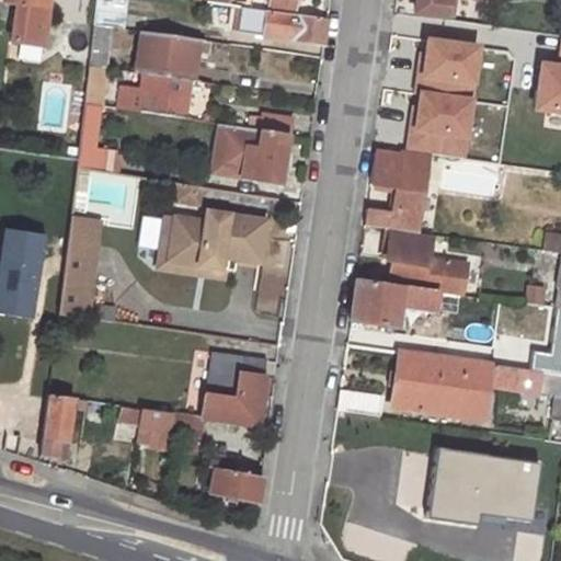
[(1,0),(1,3),(15,4),(13,23),(46,27),(48,0),(1,0)]
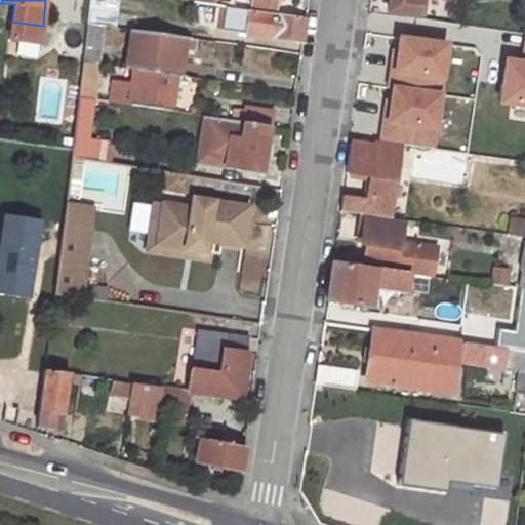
[(90,0),(87,26),(104,28),(110,29),(114,0),(90,0)]
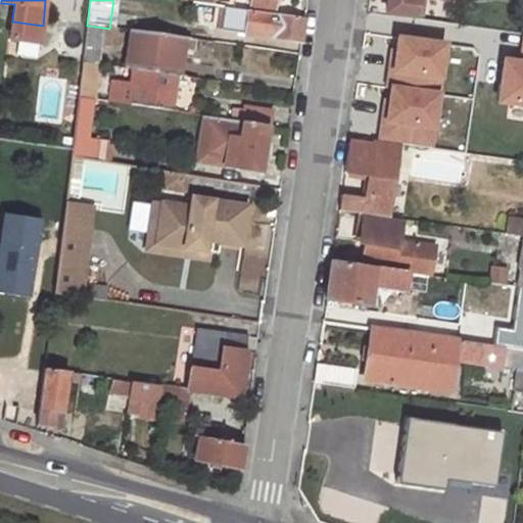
[(277,0),(249,0),(249,7),(276,11),(277,0)]
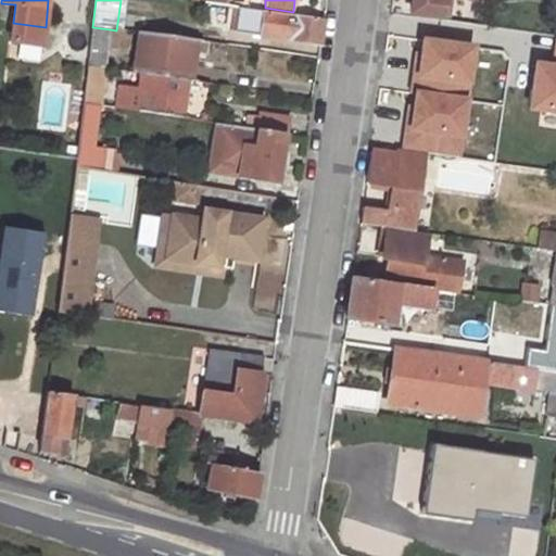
[(412,0),(411,11),(449,17),(450,0),(412,0)]
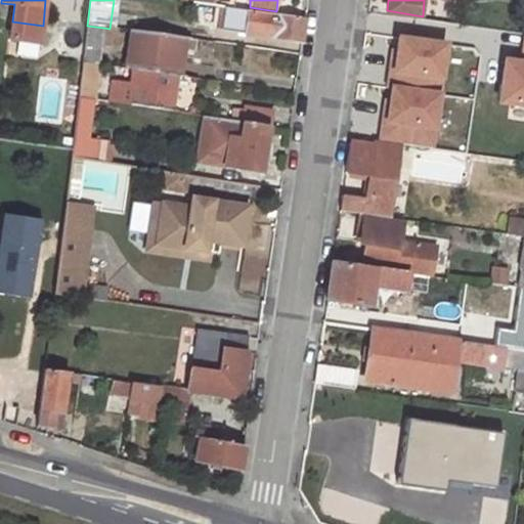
[(220,32),(302,43),(304,32),(305,18),(223,7),(220,32)]
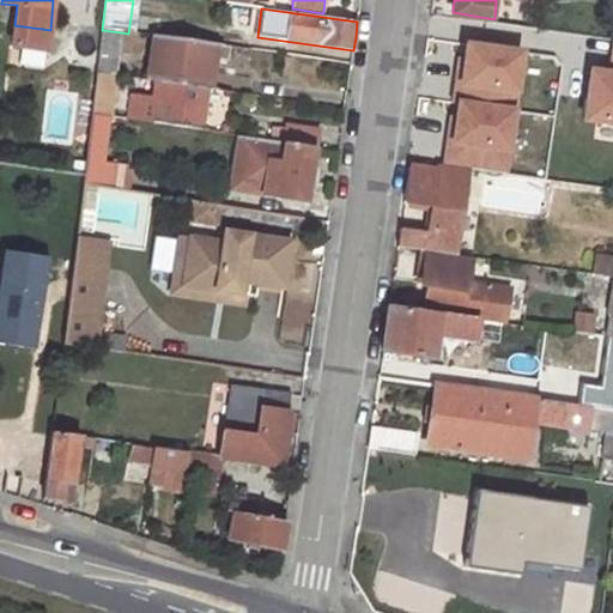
[(444,77),(451,77),(450,87),(480,91),(481,83),(528,90),(536,29),(490,23),(485,52),(475,50),(479,34),(451,29),(448,50),(444,77)]
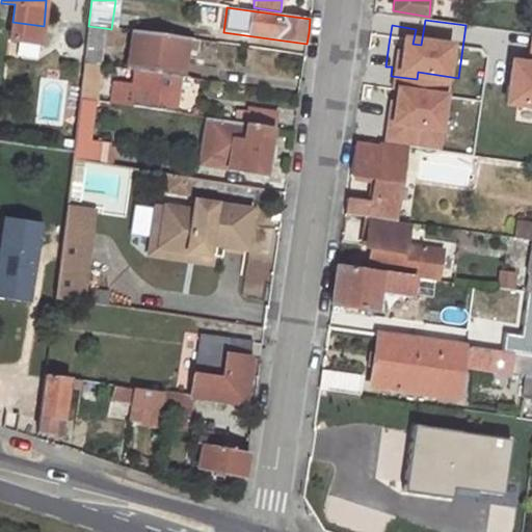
[(100,67),(101,67),(105,28),(88,26),(84,64),(100,67)]
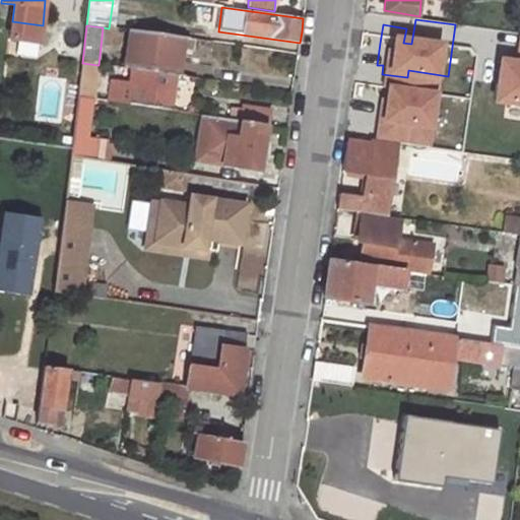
[(131,31),(126,69),(131,70),(175,76),(177,76),(182,39),(131,31)]
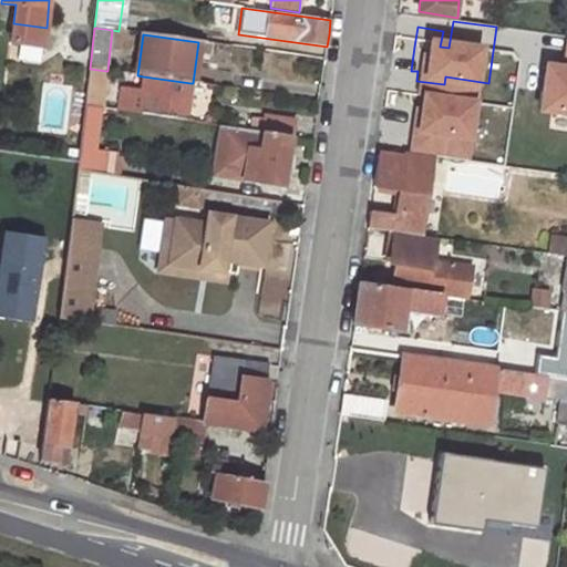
[(566,38),(562,66),(540,64),(534,115),(566,120),(566,38)]
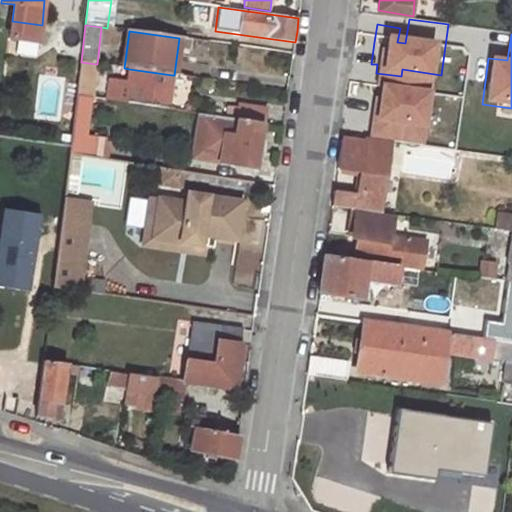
[(174,75),(179,75),(181,58),(183,38),(179,38),(174,75)]
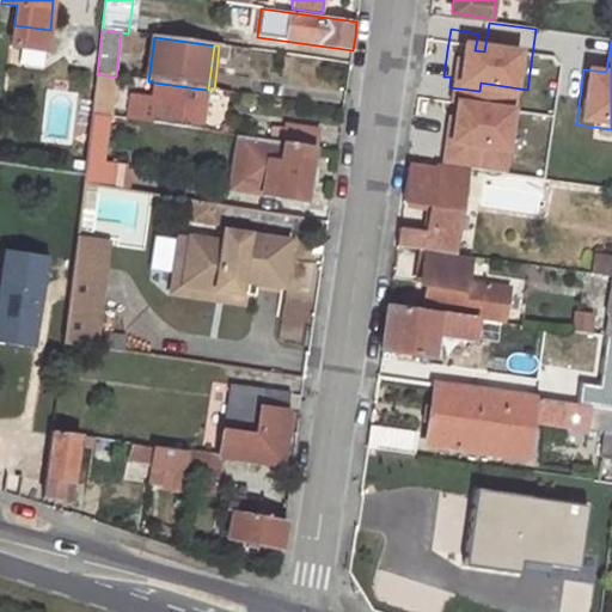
[(110,118),(115,77),(97,74),(92,115),(108,117),(110,118)]
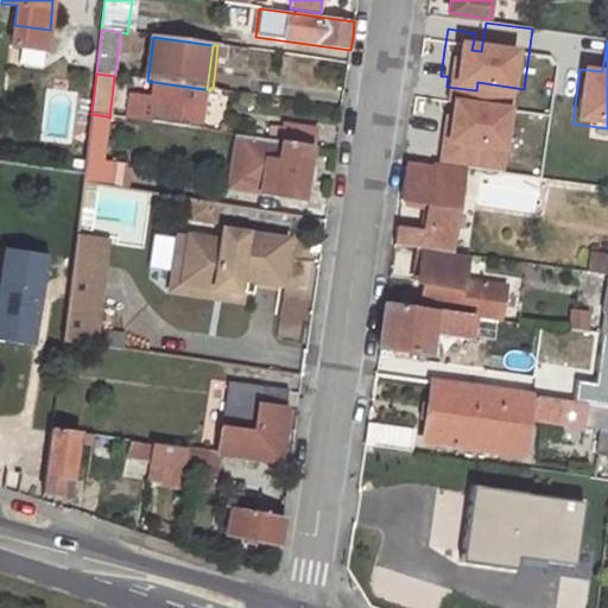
[(204,89),(153,82),(151,100),(150,106),(143,105),(140,121),(198,131),(202,107),(204,89)]
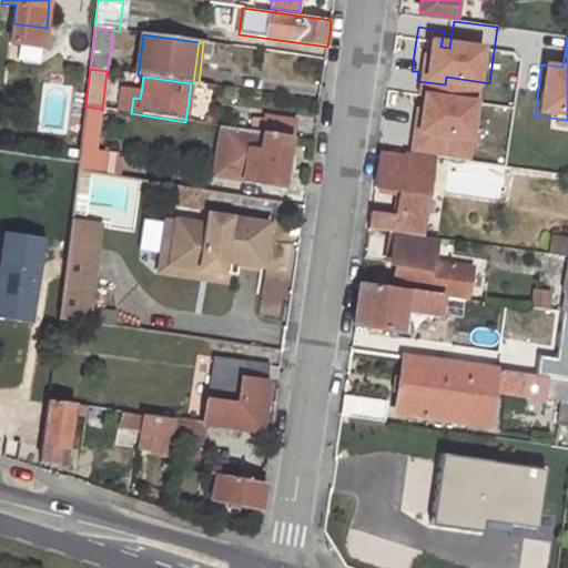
[(78,171),(103,175),(107,154),(95,153),(100,109),(85,107),(79,162),(78,171)]
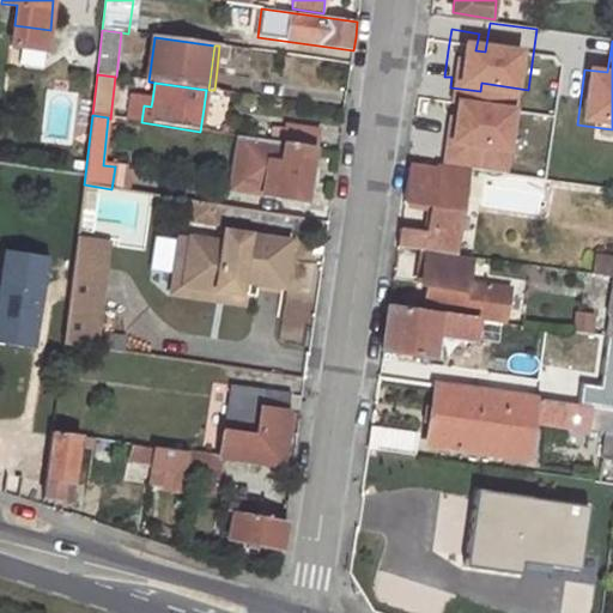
[(287,132),(285,145),(314,149),(316,149),(319,132),(287,128),(287,132)]
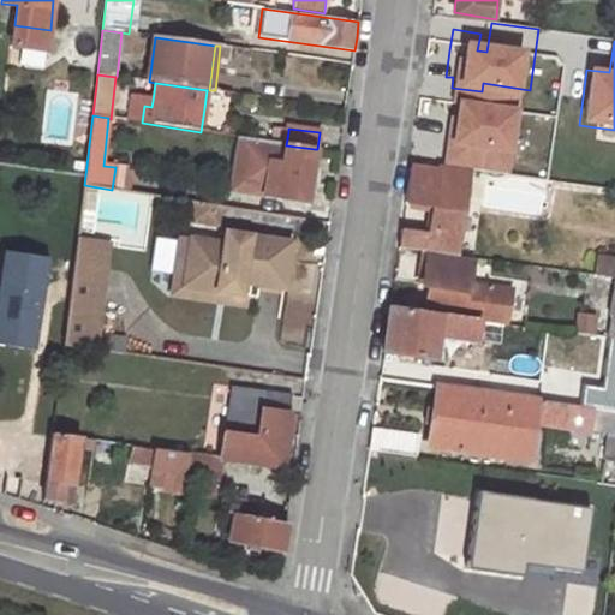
[(275,130),(273,143),(286,145),(288,132),(275,130)]
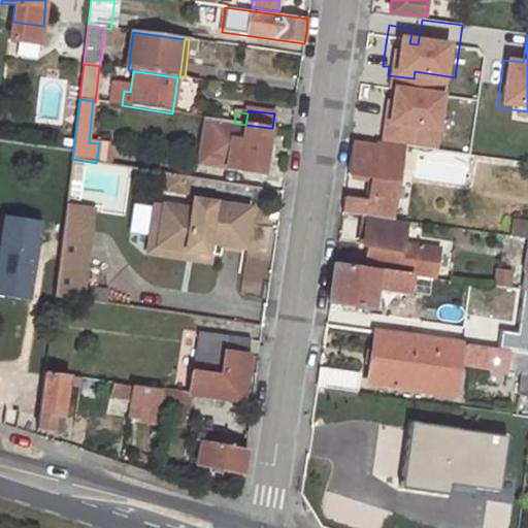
[(387,116),(383,142),(402,145),(428,150),(432,122),(387,116)]
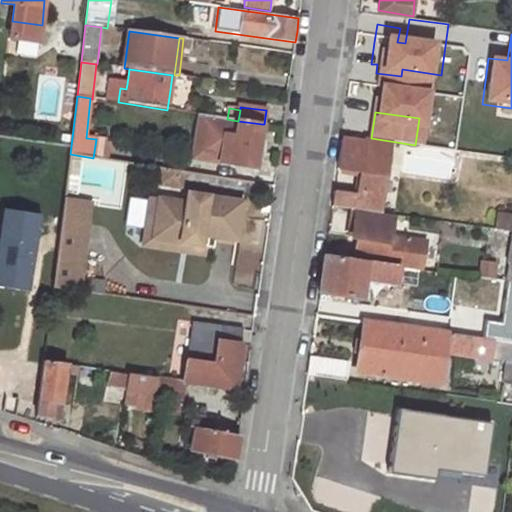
[(194,159),(203,160),(210,116),(200,115),(194,159)]
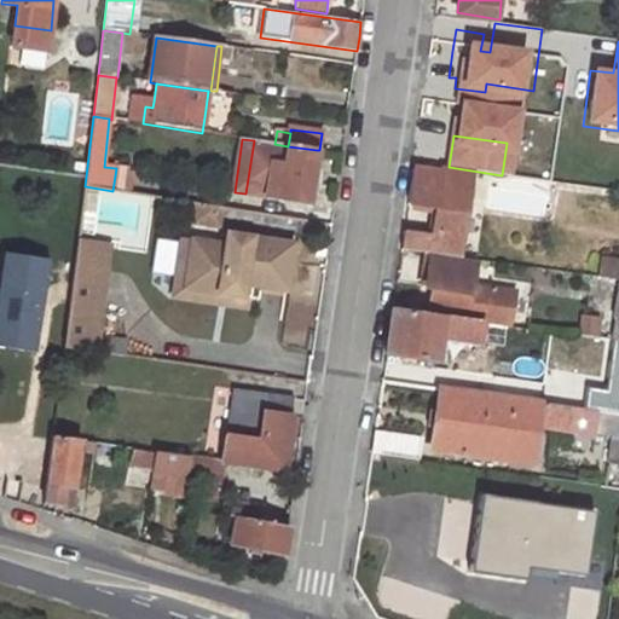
[(275,144),(254,140),(246,194),(310,203),(313,180),(317,150),(288,146),(275,144)]
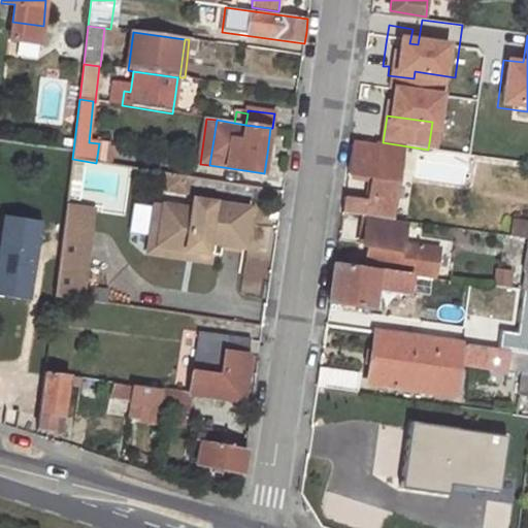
[(383,142),(378,142),(377,146),(352,143),(348,172),(373,176),(371,188),(369,201),(343,198),(341,211),(367,216),(392,220),(402,145),(383,142)]
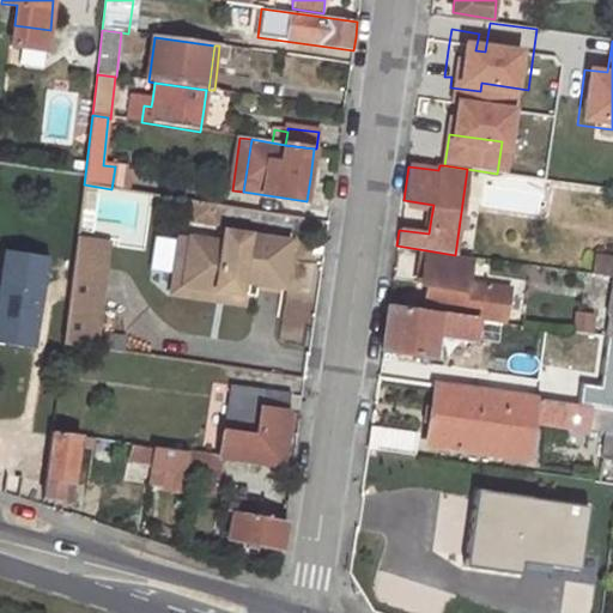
[(176,182),(174,199),(207,205),(210,187),(176,182)]
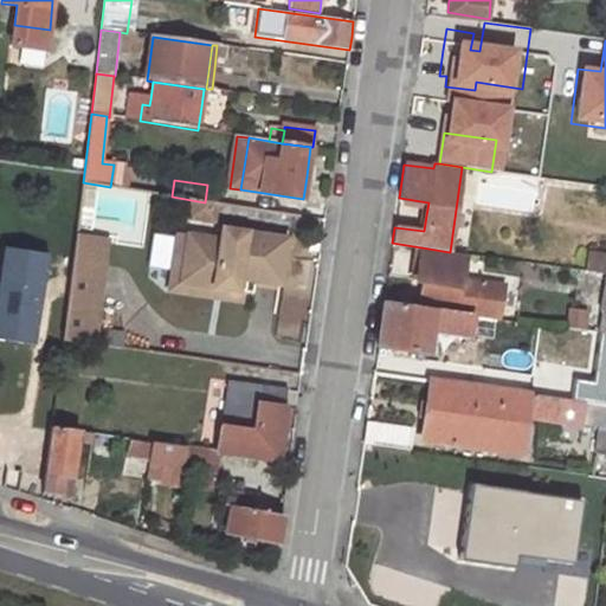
[(419,227),(420,208),(399,207),(398,226),(419,227)]
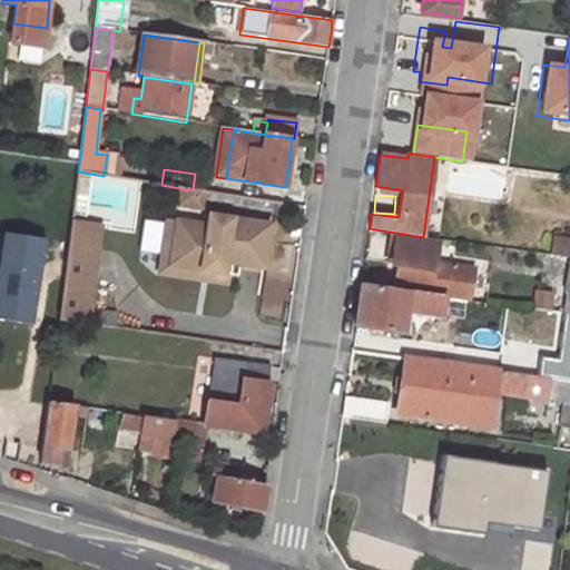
[(267,228),(206,218),(205,227),(266,237),(267,228)]
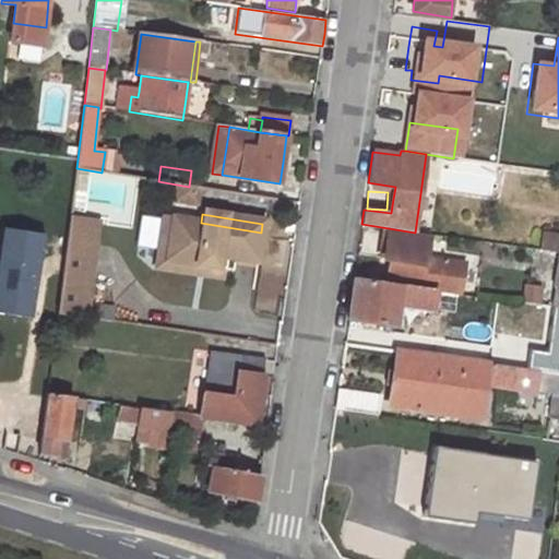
[(223,271),(164,261),(171,217),(162,215),(153,269),(221,281),(223,271)]
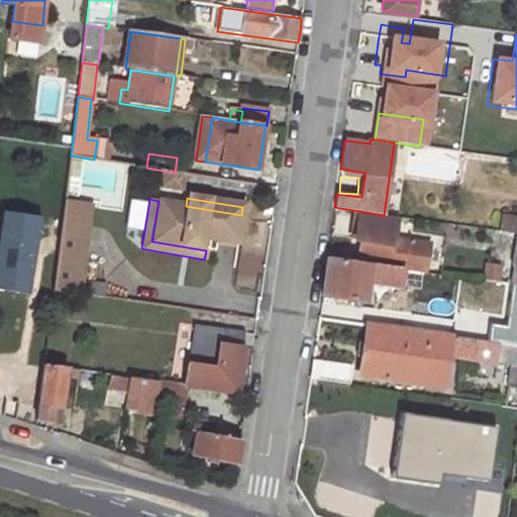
[(151,241),(206,250),(207,240),(236,245),(238,232),(241,215),(186,206),(159,201),(151,241)]
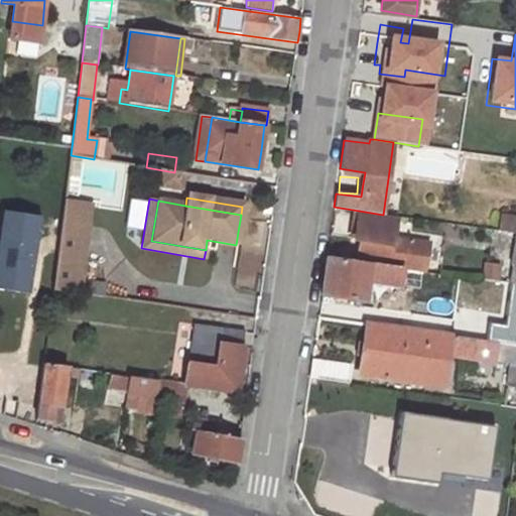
[(65,203),(52,289),(80,293),(81,285),(92,207),(65,203)]
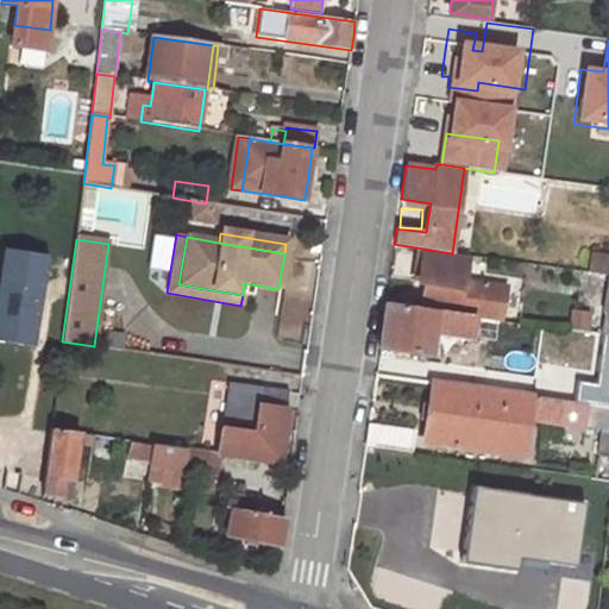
[(426,284),(422,308),(475,316),(501,320),(506,286),(464,280),(466,255),(452,253),(424,249),(419,283),(426,284)]
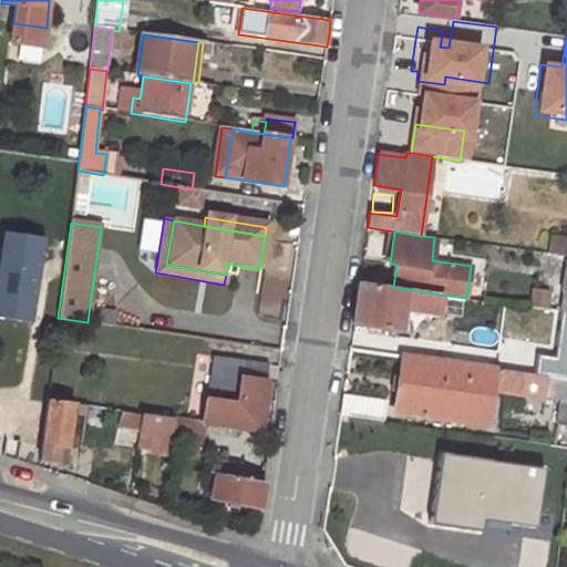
[(47,239),(6,234),(0,275),(0,321),(34,327),(47,239)]
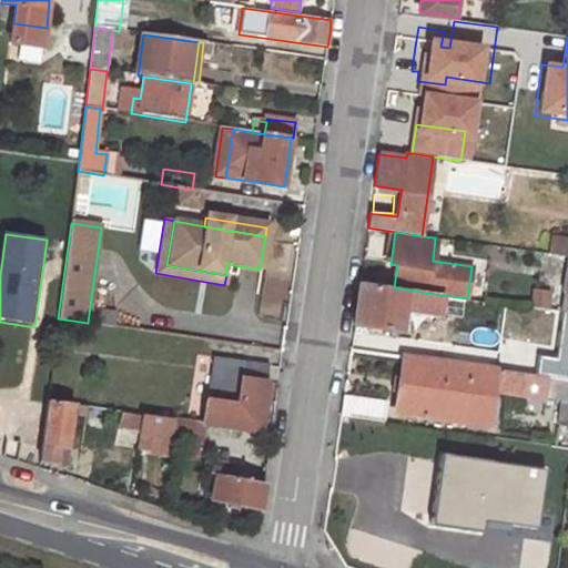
[(356,306),(354,325),(402,332),(405,308),(439,314),(443,295),(394,287),(359,283),(356,306)]
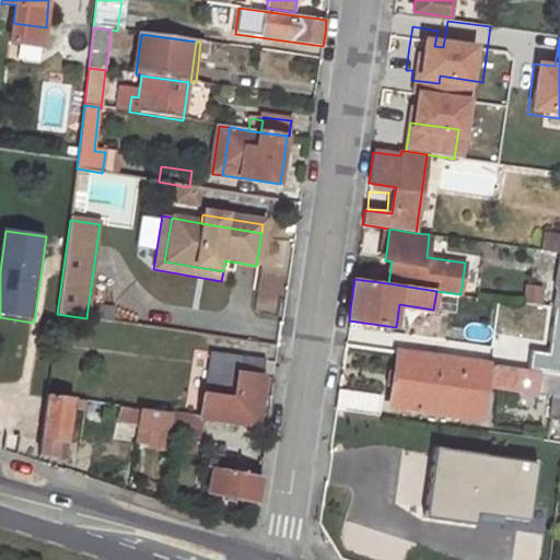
[(559,308),(555,308),(545,374),(559,375),(559,308)]
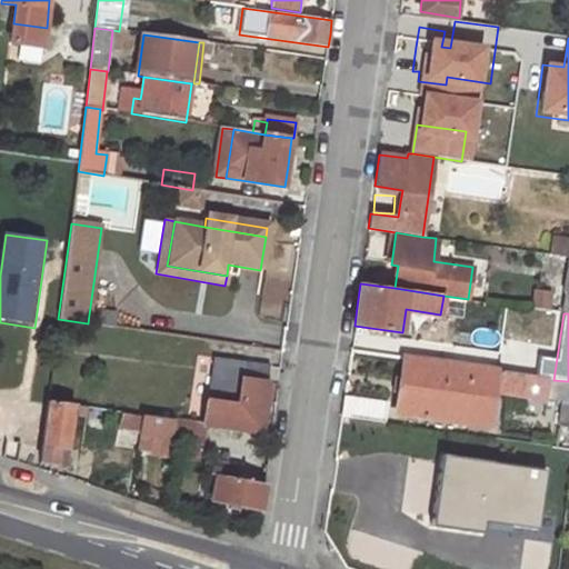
[(88,323),(115,328),(116,318),(89,315),(88,323)]
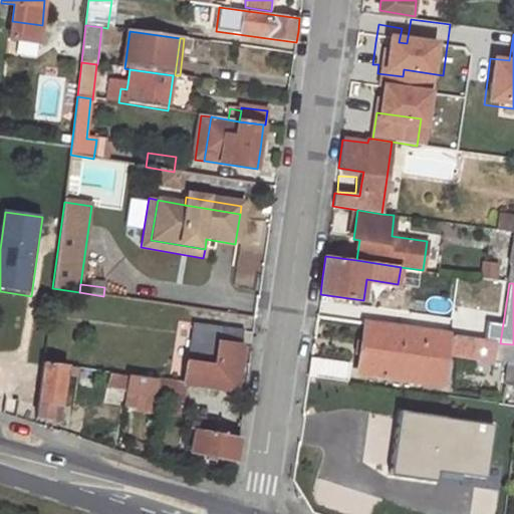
[(394,315),(393,327),(417,330),(418,322),(419,318),(394,315)]
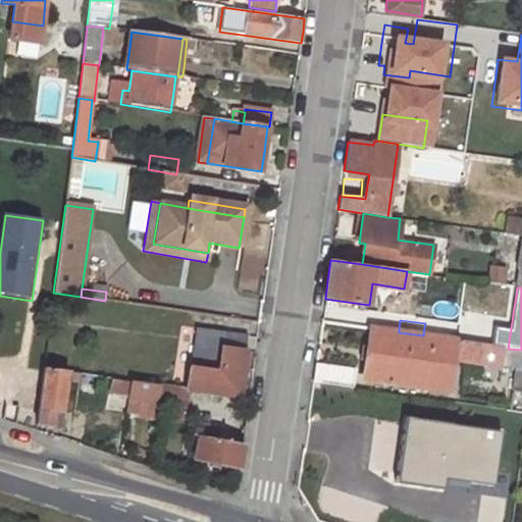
[(449,330),(424,327),(423,335),(448,340),(449,330)]
